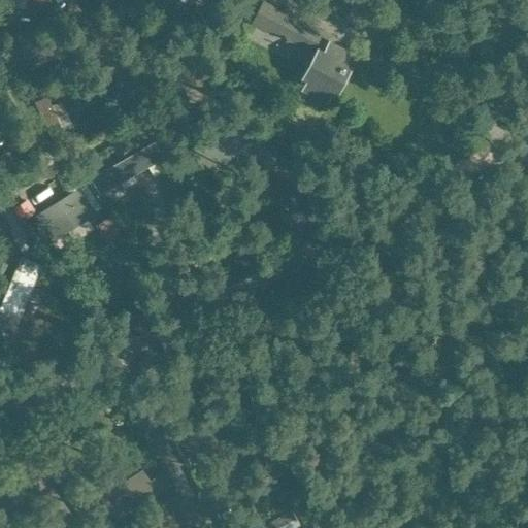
[(134,0),(141,19),(172,6),(169,0),(134,0)]
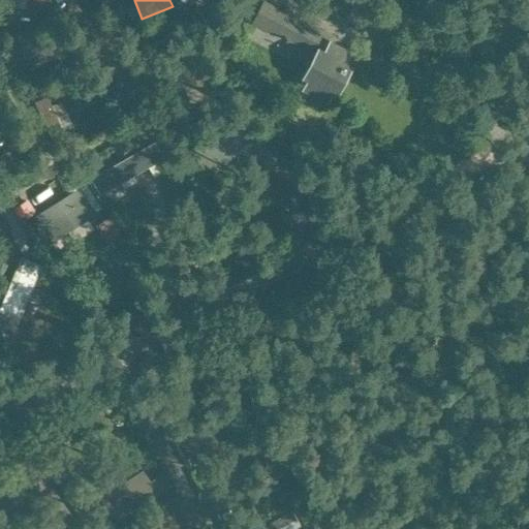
[(310,73),(314,76),(309,87),(327,95),(332,86),(336,88),(348,64),(342,61),(345,55),(330,47),(334,40),(311,29),(313,25),(265,0),(261,0),(250,24),(302,49),(318,57),(310,73)]
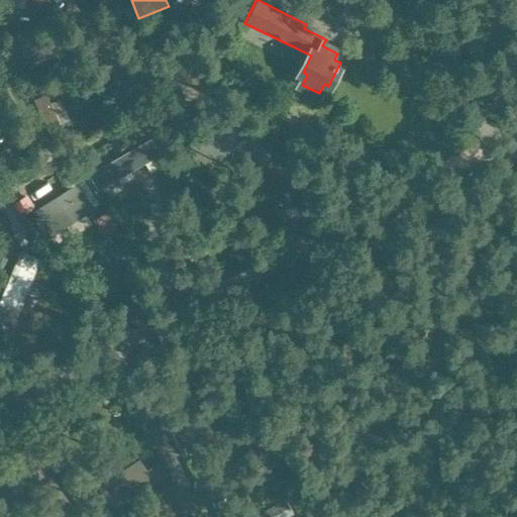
[(336,15),(344,0),(318,0),(317,4),(336,15)]
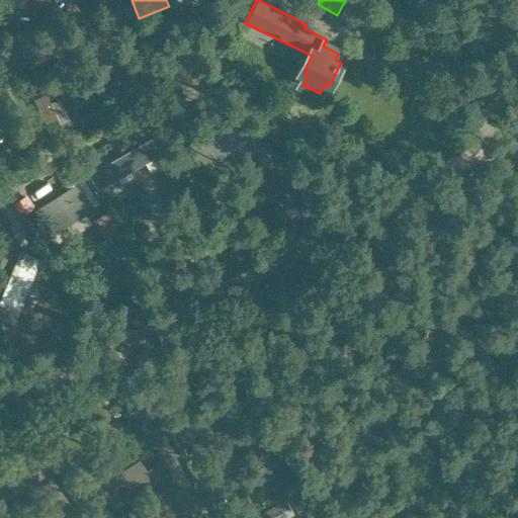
[(18,35),(6,41),(26,82),(38,76),(26,52),(59,35),(53,24),(21,40),(18,35)]
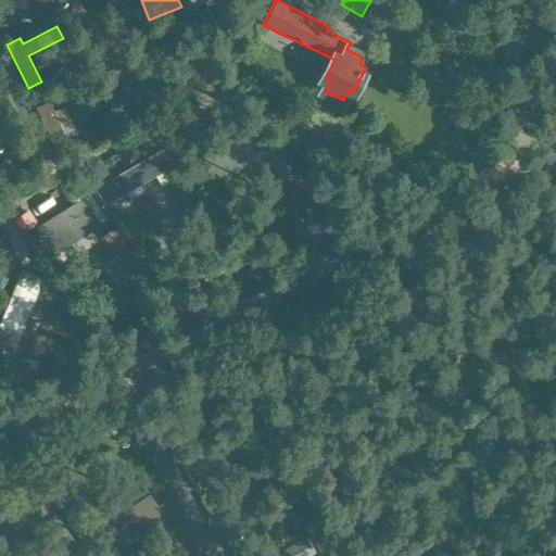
[(152,66),(142,74),(147,81),(158,73),(152,66)]
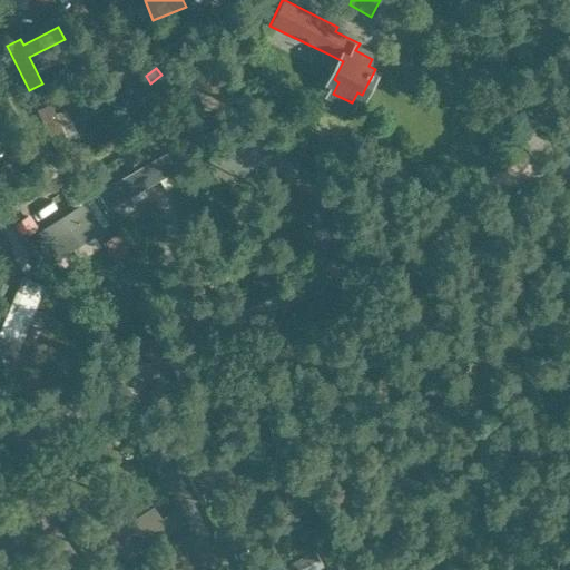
[(51,102),(38,109),(58,154),(72,148),(67,136),(71,134),(67,124),(71,123),(66,109),(57,112),(51,102)]
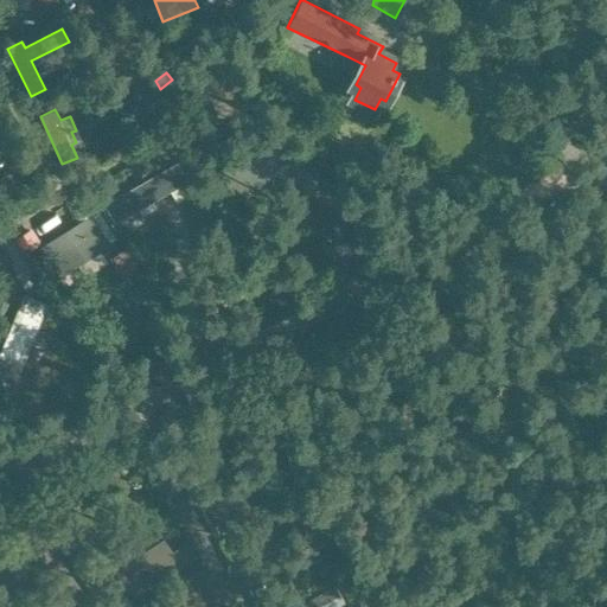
[(268,136),(218,171),(236,198),(287,163),(268,136)]
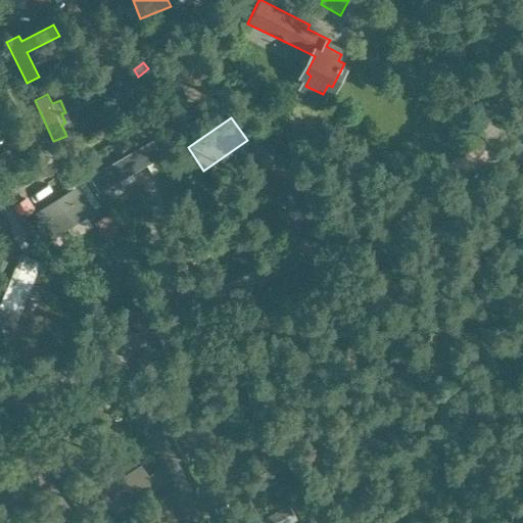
[(93,176),(101,190),(159,156),(151,142),(93,176)]
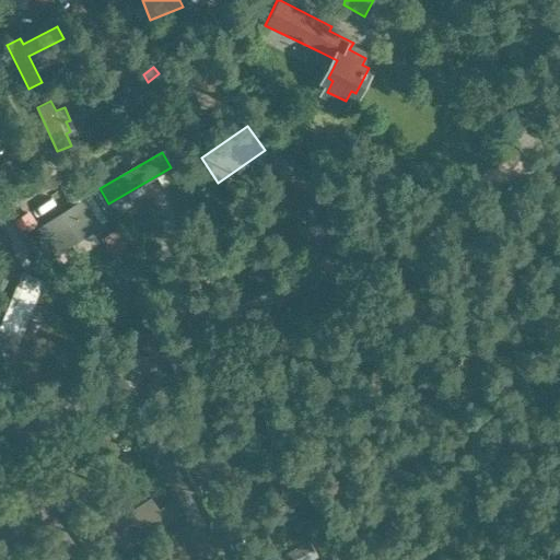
[(0,185),(9,179),(0,164),(0,185)]
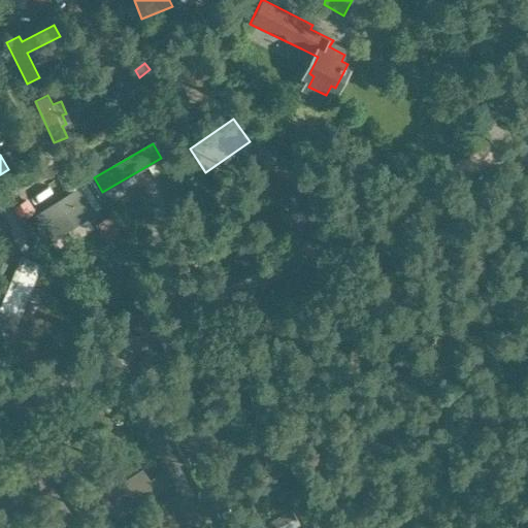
[(37,215),(50,234),(53,239),(68,230),(73,239),(92,229),(87,219),(95,212),(91,207),(79,189),(37,215)]
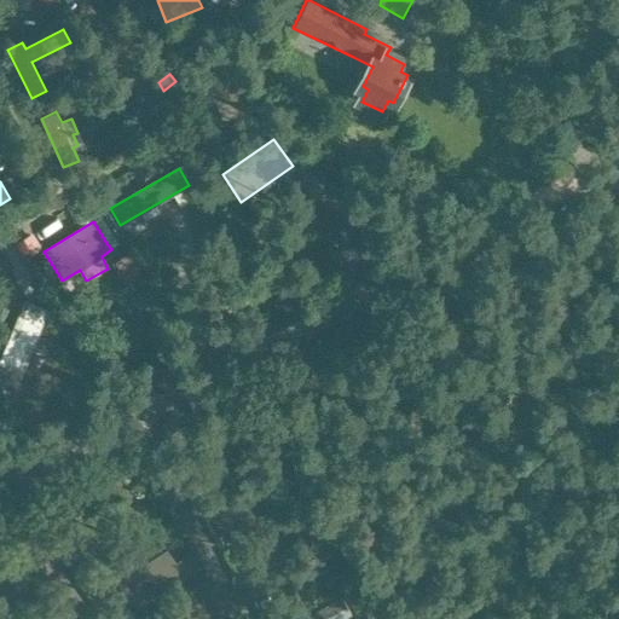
[(36,231),(17,243),(25,256),(44,244),(36,231)]
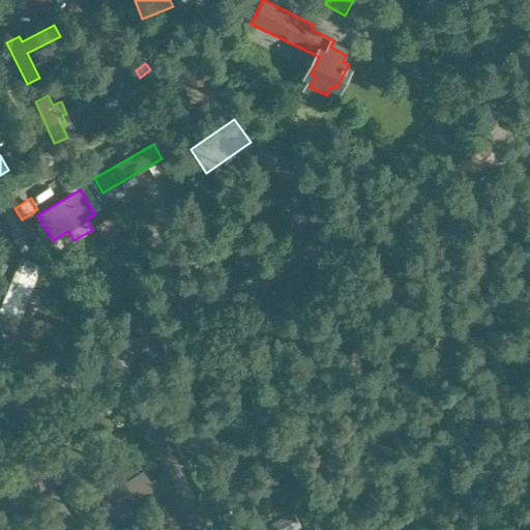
[(15,267),(0,305),(0,307),(13,314),(29,273),(15,267)]
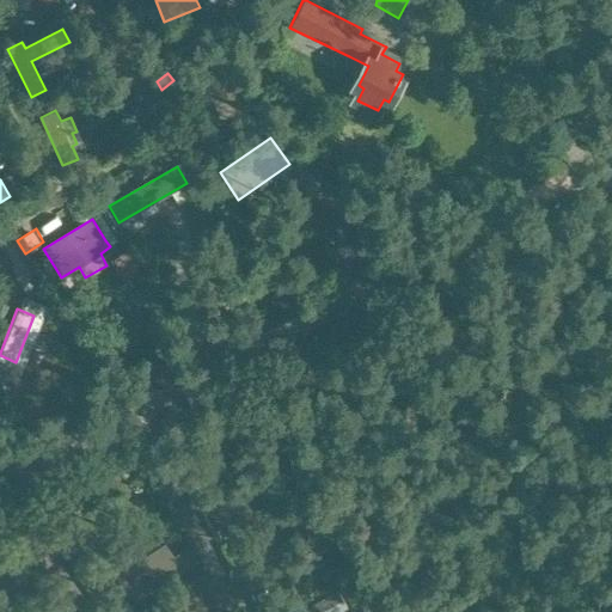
[(133,563),(150,591),(200,560),(190,545),(173,556),(165,543),(133,563)]
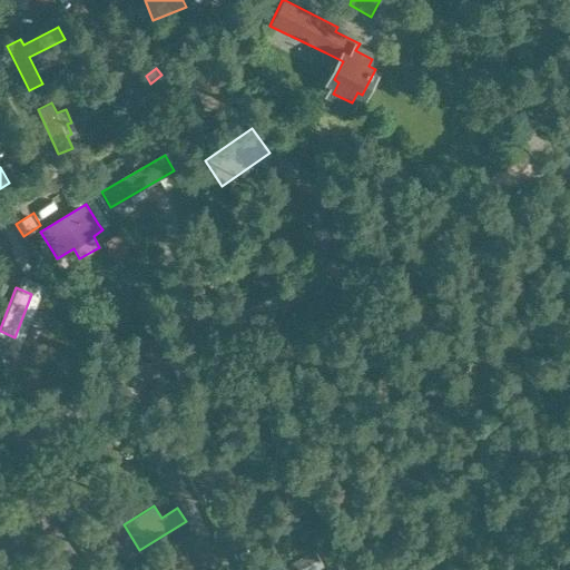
[(189,530),(161,549),(175,569),(186,569),(207,557),(189,530)]
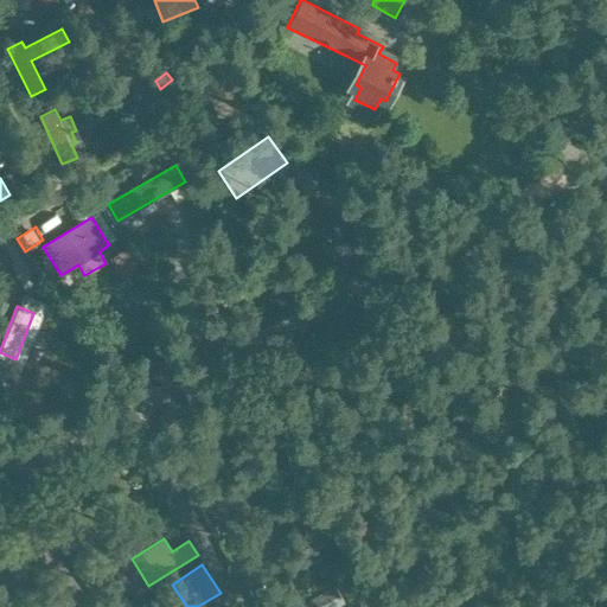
[(293,604),(294,606),(332,606),(349,599),(338,580),(293,604)]
